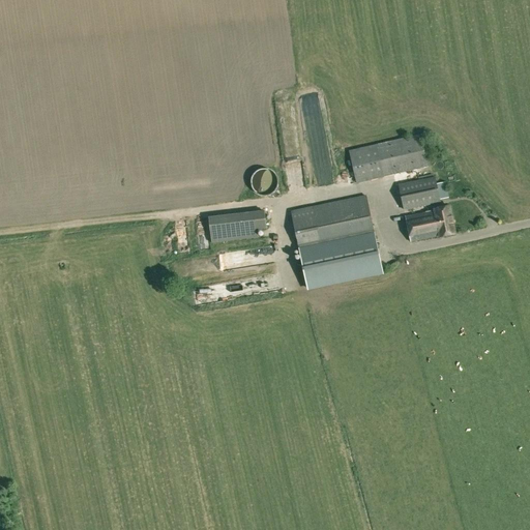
[(349,151),(356,183),(428,167),(420,135),(349,151)]
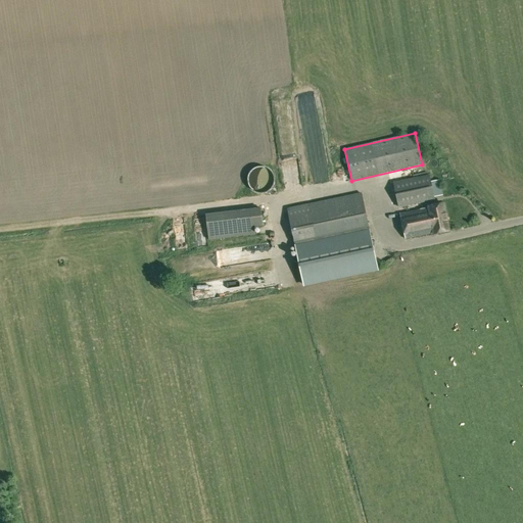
[(248,178),(247,179),(247,180),(247,181),(248,182),(248,184),(248,185),(249,186),(249,187),(250,188),(251,188),(251,189),(252,190),(253,191),(255,192),(256,192),(257,193),(259,193),(260,193),(262,193),(263,193),(264,193),(265,192),(266,192),(267,191),(268,191),(269,190),(270,189),(271,189),(272,188),(272,187),(273,186),(273,185),(274,184),(274,183),(274,181),(274,180),(274,179),(274,178),(274,177),(274,176),(273,175),(273,174),(272,173),(272,172),(271,171),(270,170),(269,170),(268,169),(267,168),(266,168),(265,167),(264,167),(262,167),(260,167),(258,167),(257,167),(256,168),(255,168),(254,169),(252,170),(250,172),(250,173),(249,174),(248,175),(248,176),(248,177),(248,178)]
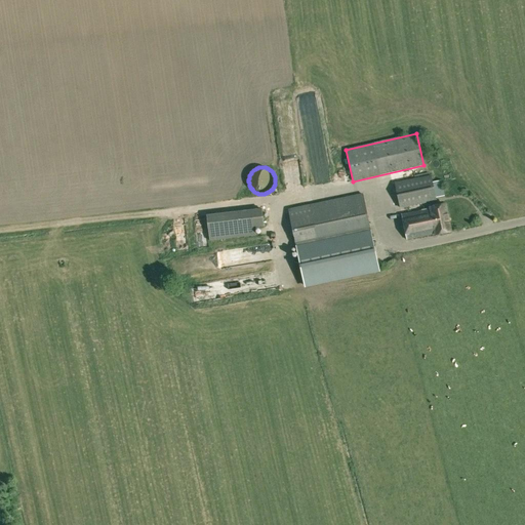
[(395,184),(400,209),(430,203),(429,201),(436,200),(431,174),(419,176),(420,178),(395,184)]
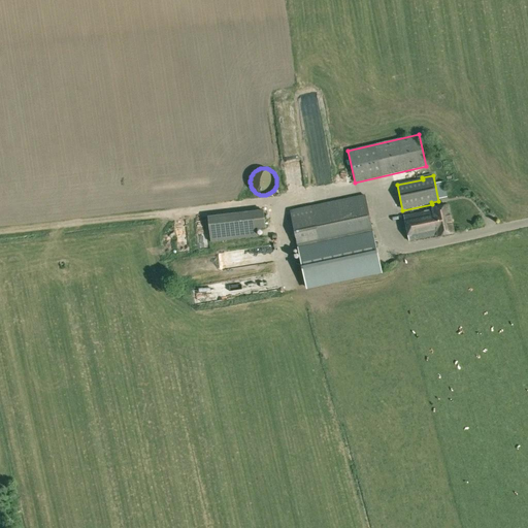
[(443,182),(434,184),(436,192),(446,191),(443,182)]
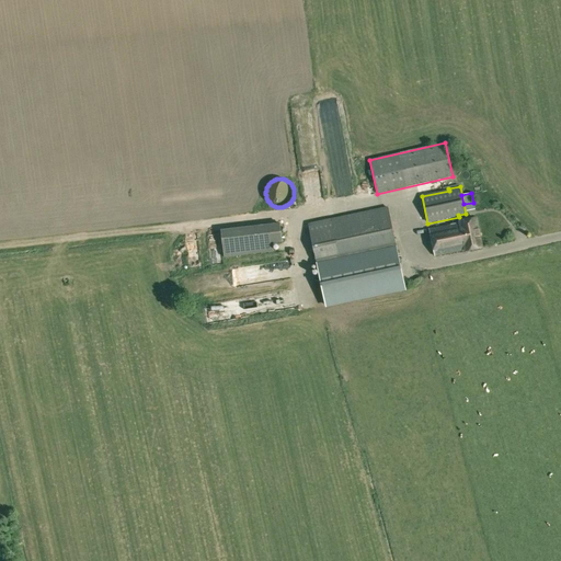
[(325,305),(404,288),(388,207),(308,225),(325,305)]
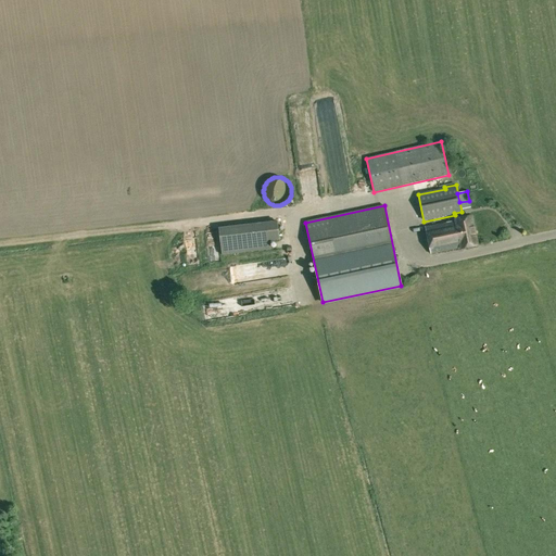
[(426,227),(431,254),(462,248),(462,249),(478,245),(471,216),(456,219),(456,220),(426,227)]
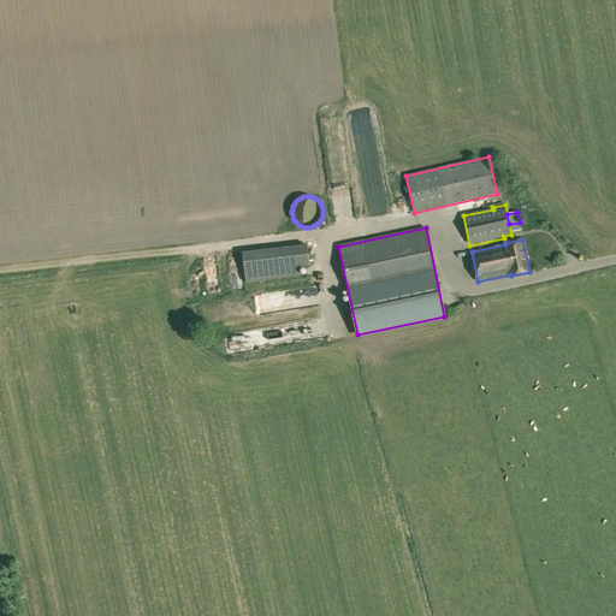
[(242,254),(246,283),(300,276),(300,267),(309,266),(307,246),(242,254)]
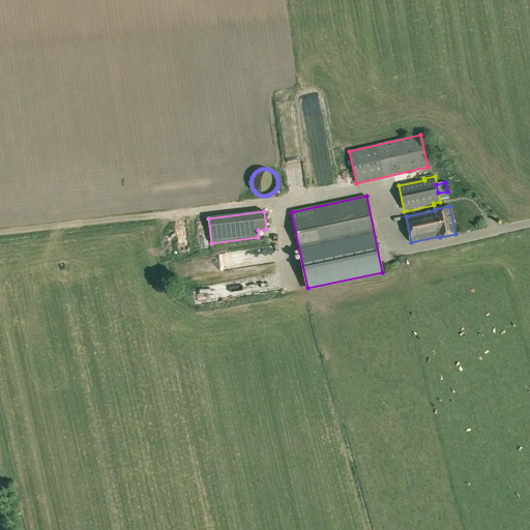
[(210,247),(207,222),(200,222),(202,248),(210,247)]
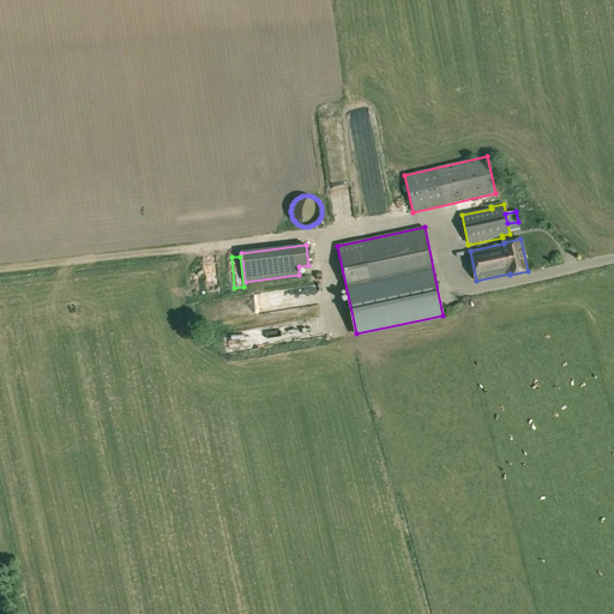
[(229,350),(324,338),(321,318),(257,325),(259,338),(253,339),(252,329),(227,332),(229,350)]
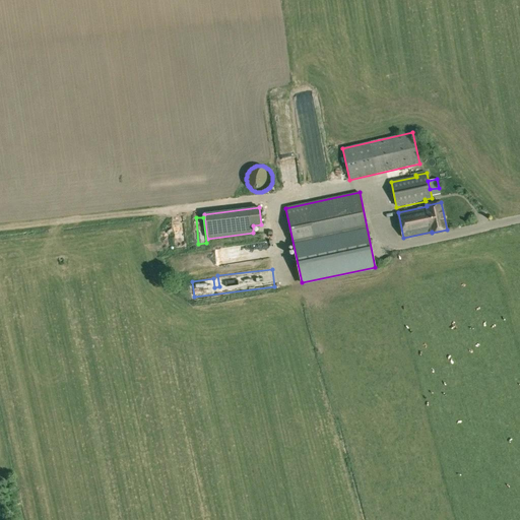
All buildings are outlined.
